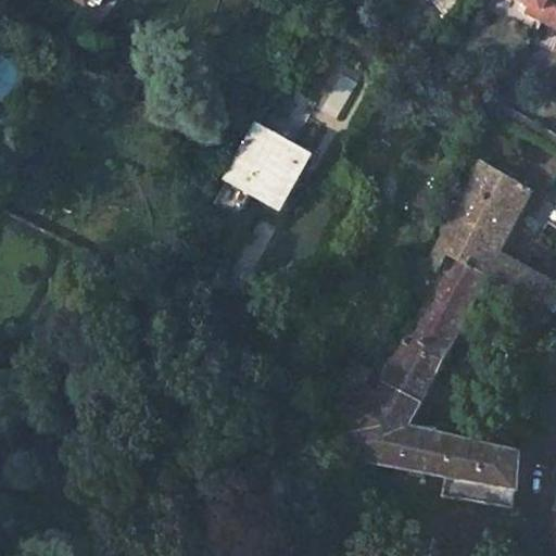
[(555,0),(531,0),(551,12),(545,22),(555,27),(555,0)]
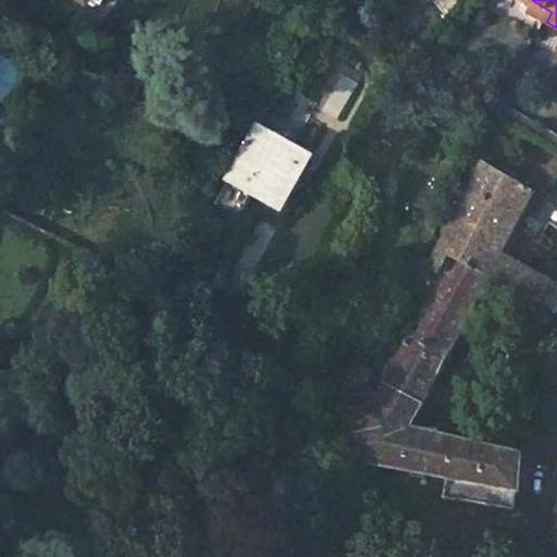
[(332,88),(321,110),(337,118),(348,95),(332,88)]
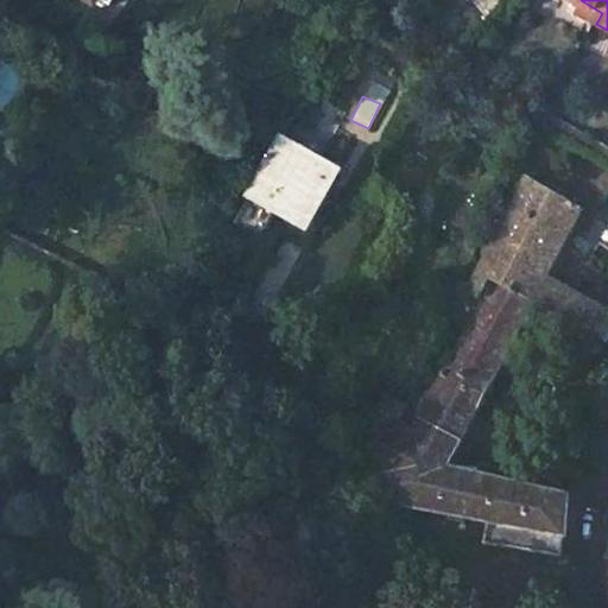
[(335,176),(282,143),(247,197),(303,230),(335,176)]
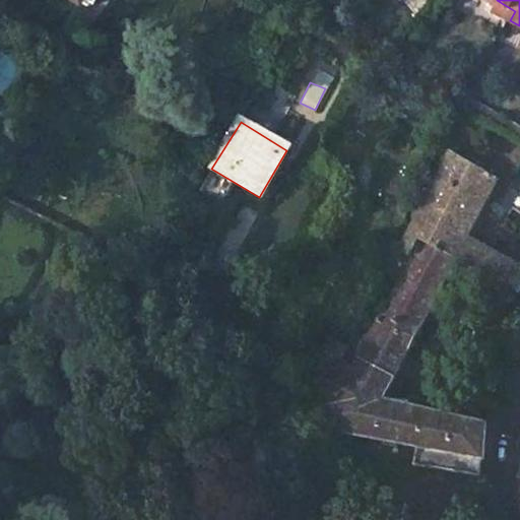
[(423,242),(456,259),(484,272),(498,279),(511,285),(519,289),(519,265),(466,239),(497,180),(449,154),(400,252),(413,259),(423,242)]
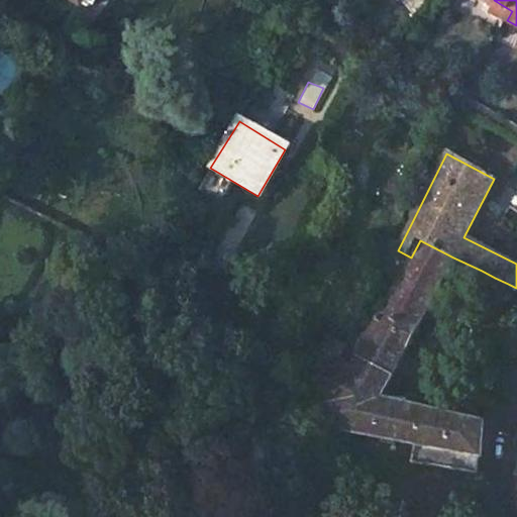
[(2,162),(0,165),(0,171),(8,176),(13,168),(2,162)]
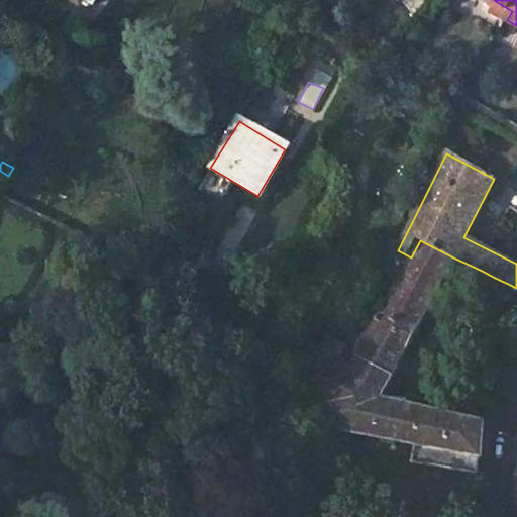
[(516,187),(504,209),(516,216),(516,187)]
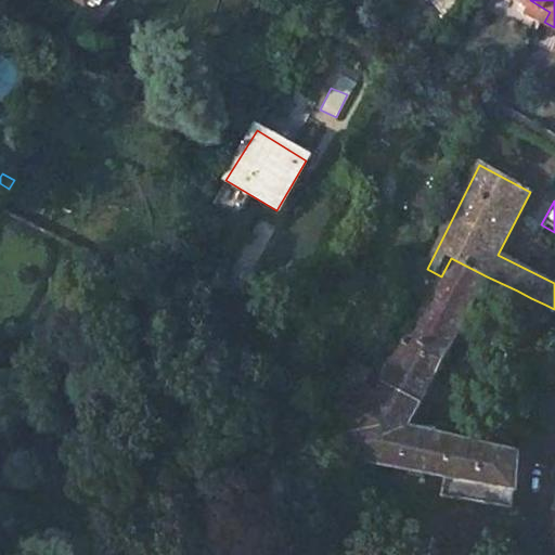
[(378,392),(301,353),(293,372),(322,388),(310,410),(343,427),(337,440),(349,447),(346,454),(449,473),(446,495),(511,507),(518,452),(453,435),(410,426),(470,306),(477,296),(493,305),(502,289),(515,297),(517,291),(487,276),(451,258),(441,276),(411,338),(408,336),(378,392)]
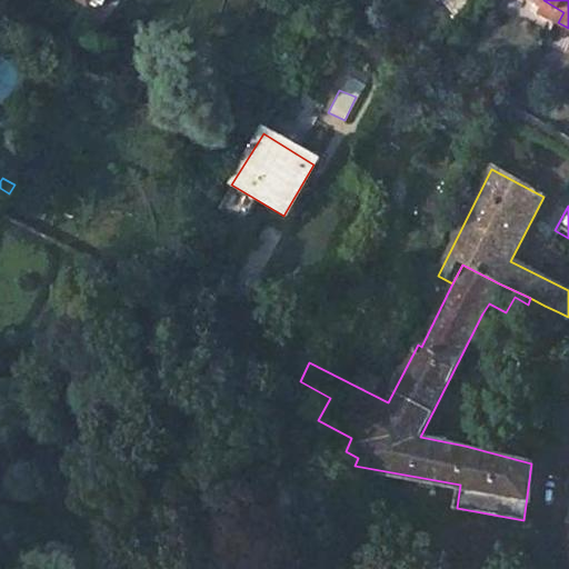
[(559,312),(545,306),(541,311),(556,319),(559,312)]
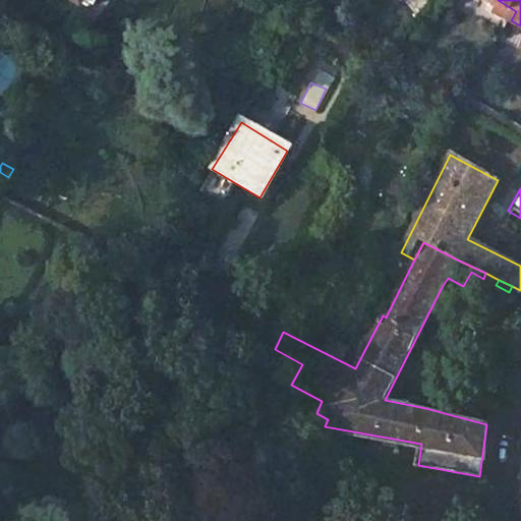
[(248,427),(245,454),(265,456),(268,429),(248,427)]
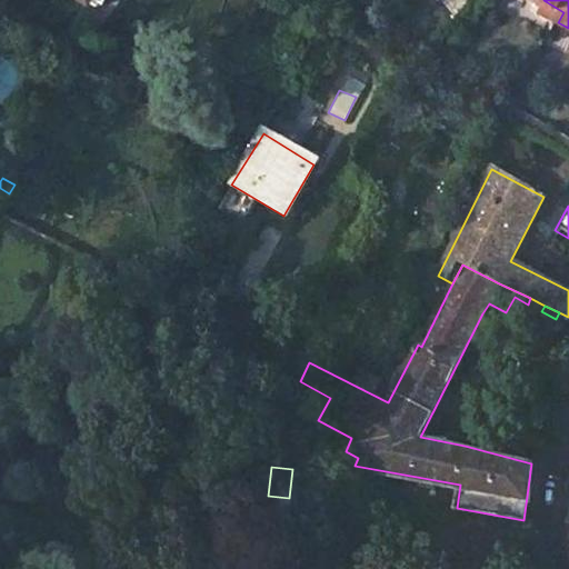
[(289,498),(268,496),(262,495),(259,525),(287,528),(289,498)]
